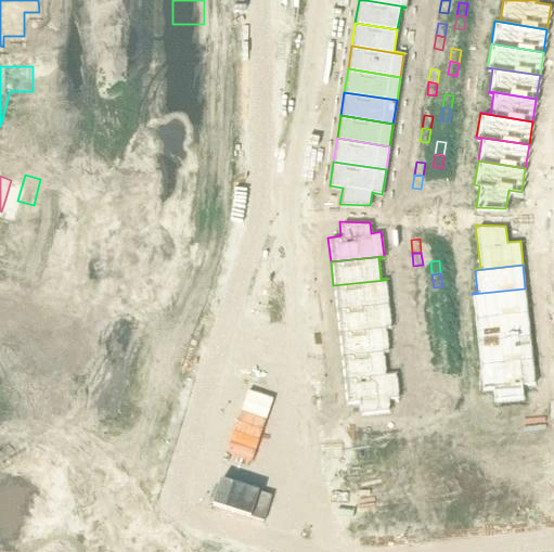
[(386,280),(333,285),(335,308),(388,303),(386,280)]
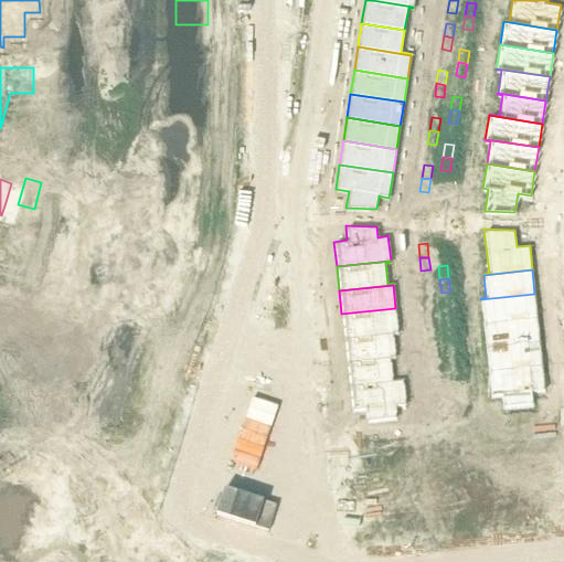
[(433,290),(423,292),(425,305),(434,304),(433,290)]
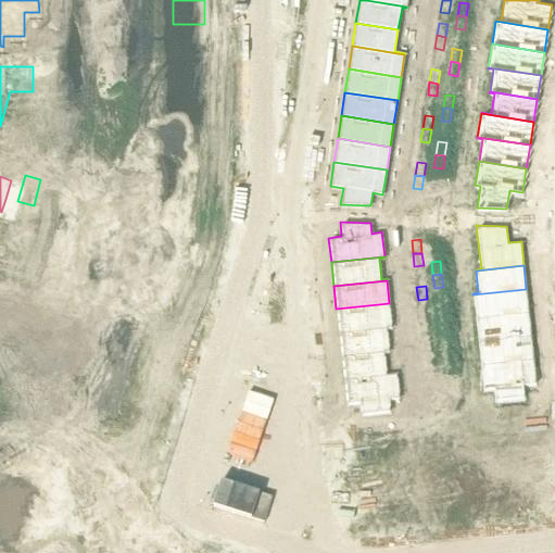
[(526,289),(472,294),(476,317),(529,312),(526,289)]
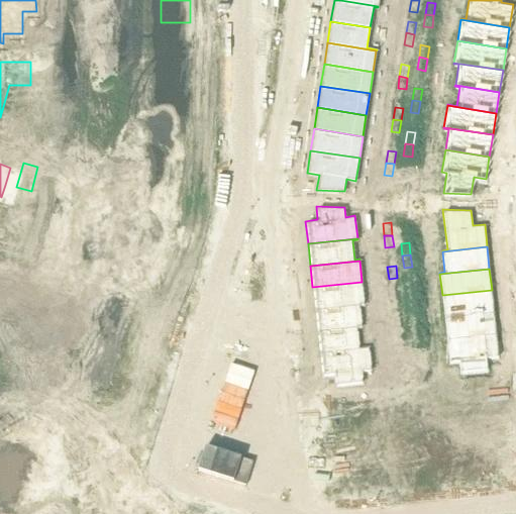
[(397,278),(389,279),(390,291),(398,290),(397,278)]
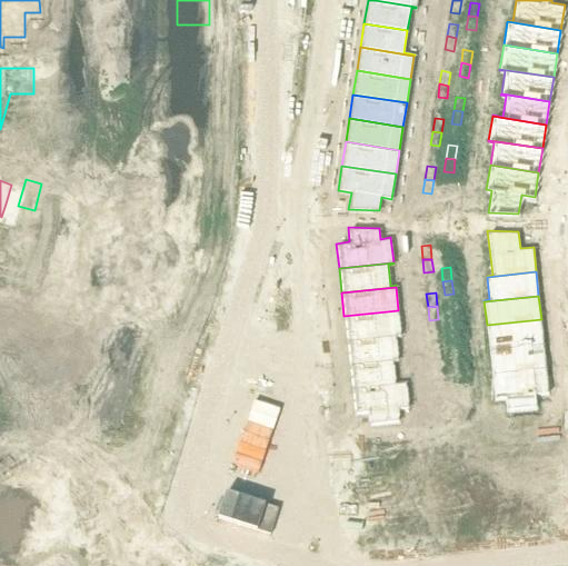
[(398,310),(344,316),(347,340),(400,334),(398,310)]
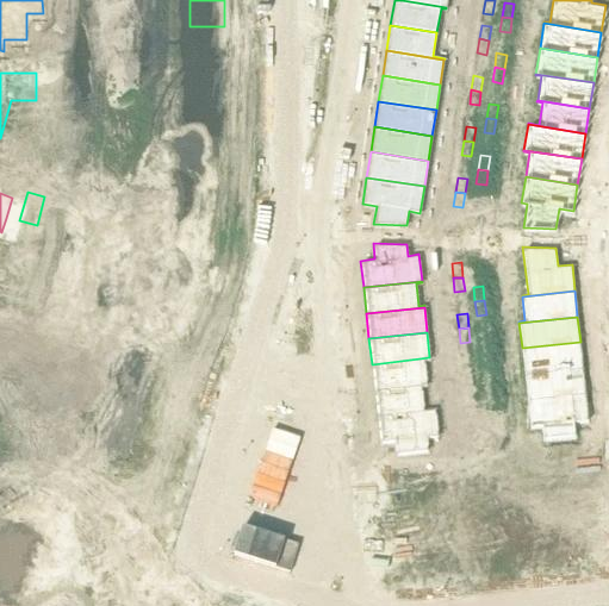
[(489,337),(479,338),(480,353),(490,351),(489,337)]
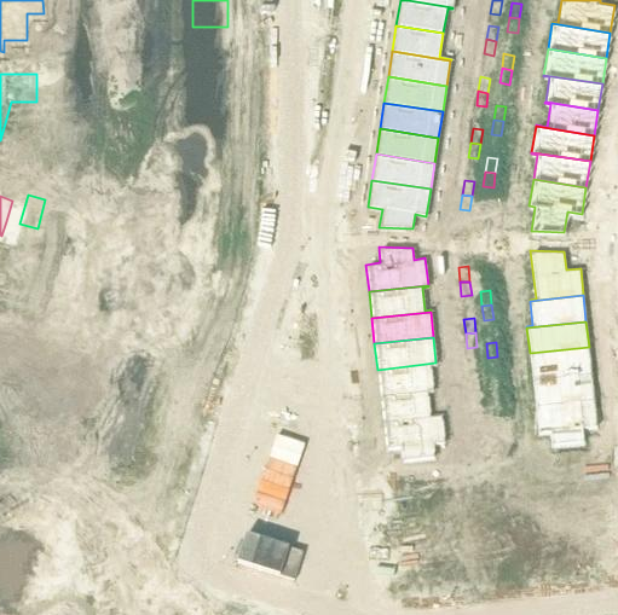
[(589,347),(530,353),(532,379),(591,372),(589,347)]
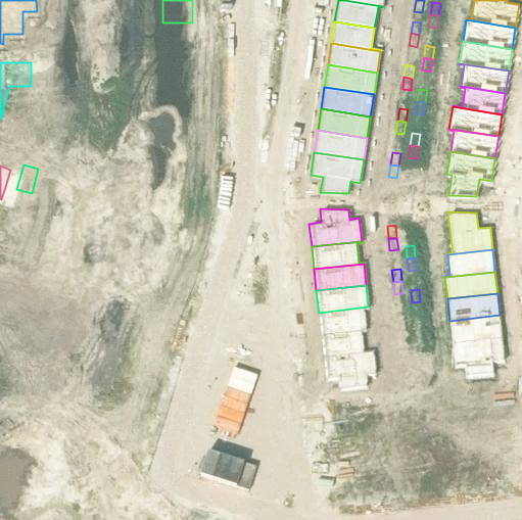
[(420,301),(412,302),(413,315),(421,314),(420,301)]
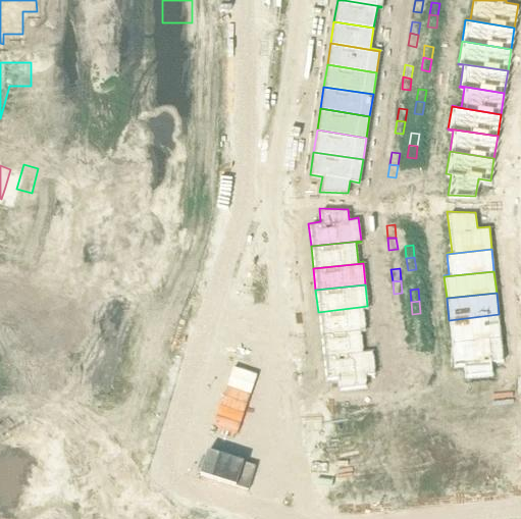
[(367,306),(318,312),(320,333),(365,328),(363,308),(368,308),(367,306)]
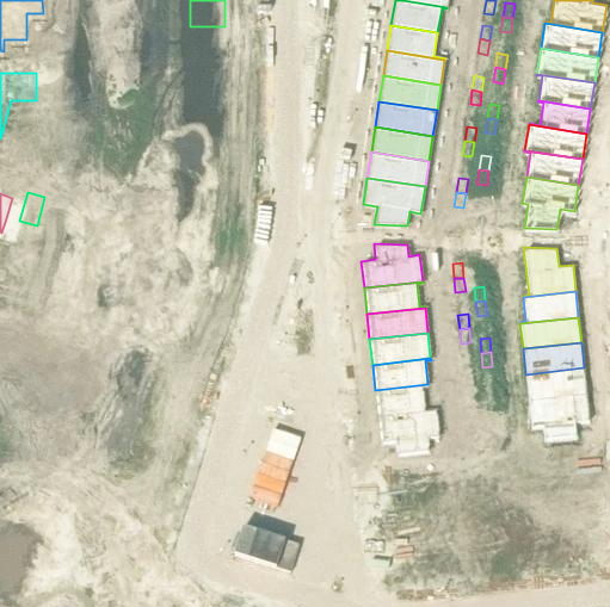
[(473,365),(463,366),(464,381),(474,379),(473,365)]
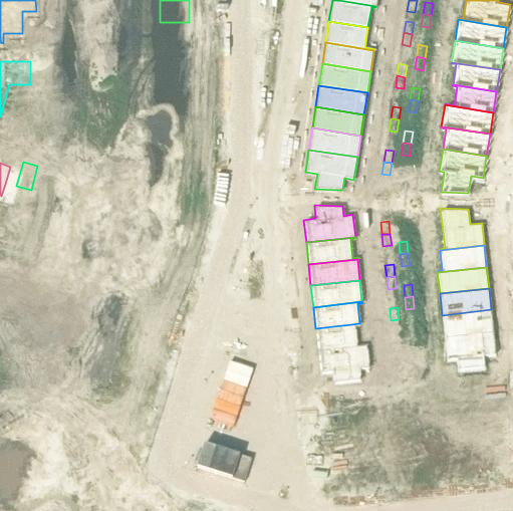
[(491,309),(442,315),(444,336),(493,331),(491,309)]
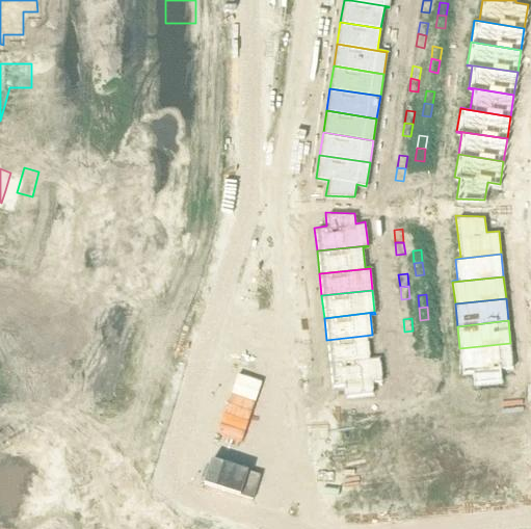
[(413,331),(404,332),(406,344),(415,343),(413,331)]
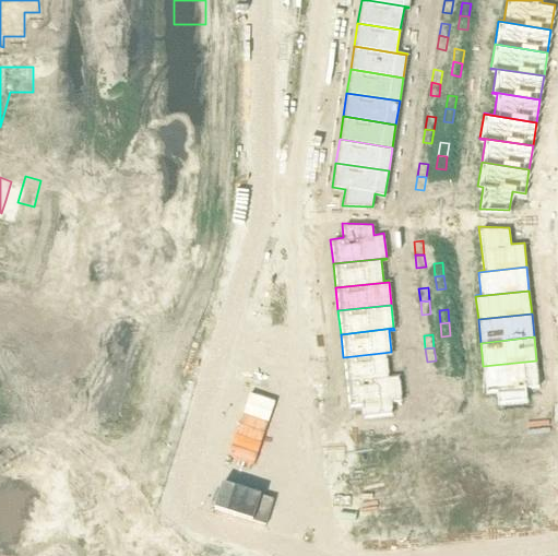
[(391,352),(343,357),(345,381),(399,375),(399,374),(388,375),(386,354),(391,353),(391,352)]
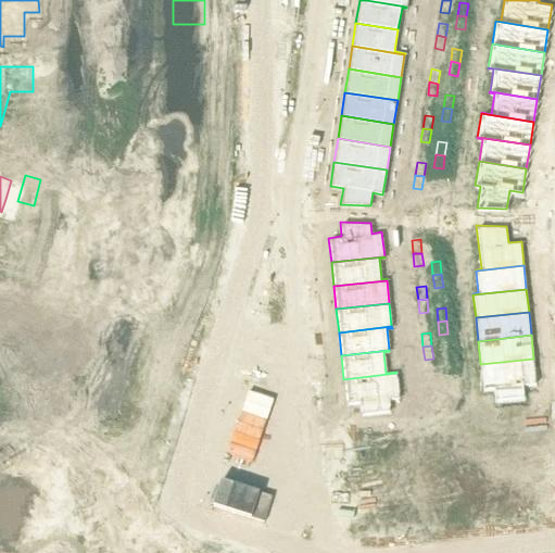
[(450,354),(441,355),(443,368),(452,367),(450,354)]
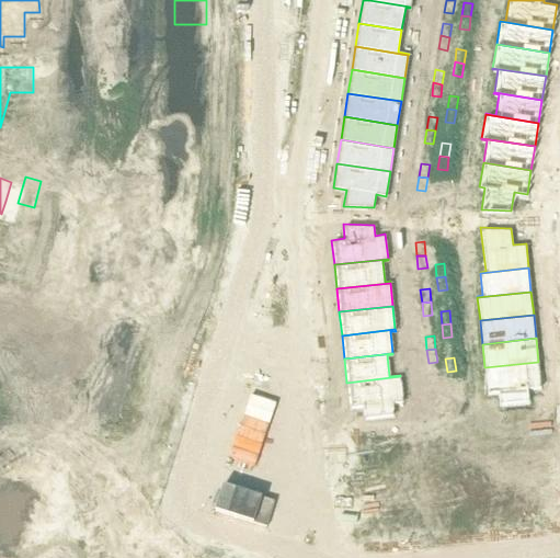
[(538,362),(484,367),(488,393),(498,391),(500,403),(529,400),(528,388),(541,386),(538,362)]
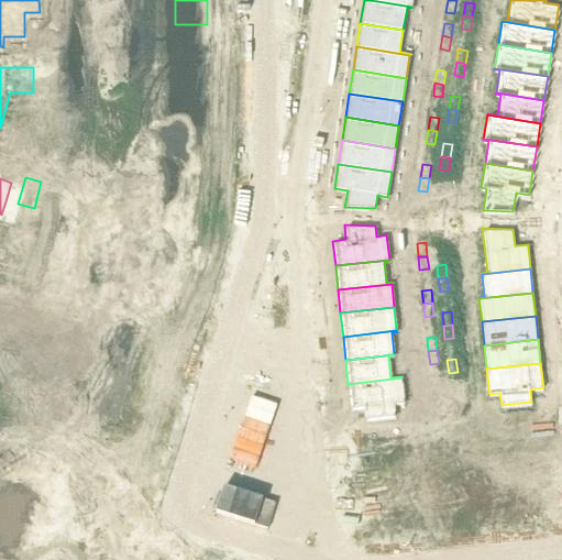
[(458,372),(449,373),(450,386),(459,385),(458,372)]
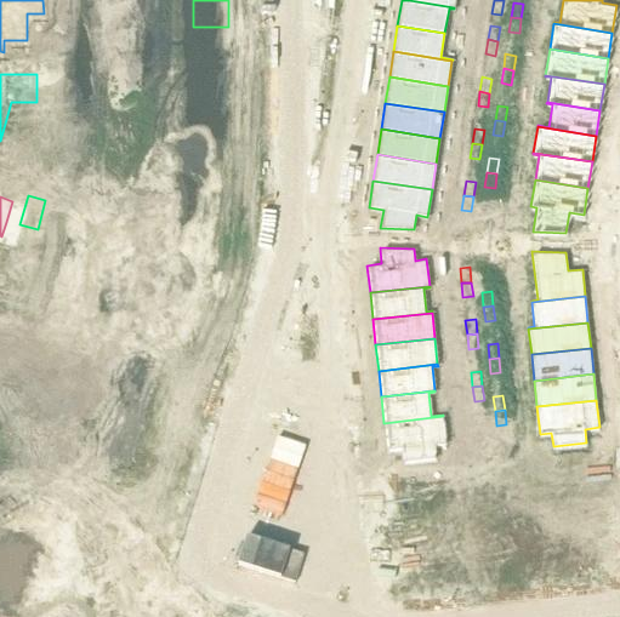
[(485,412),(476,413),(477,428),(487,427),(485,412)]
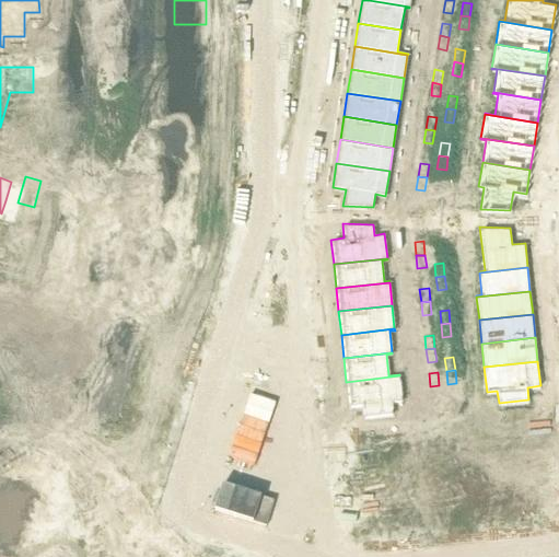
[(399,375),(346,382),(349,406),(362,405),(363,417),(393,414),(392,402),(402,401),(399,375)]
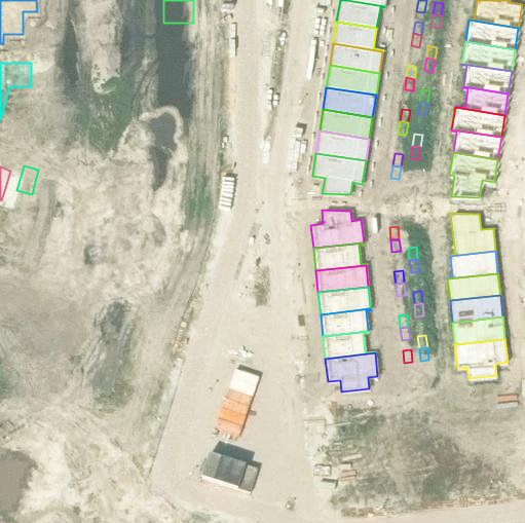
[(500,426),(475,428),(480,484),(505,481),(504,465),(524,463),(524,434),(501,437),(500,426)]
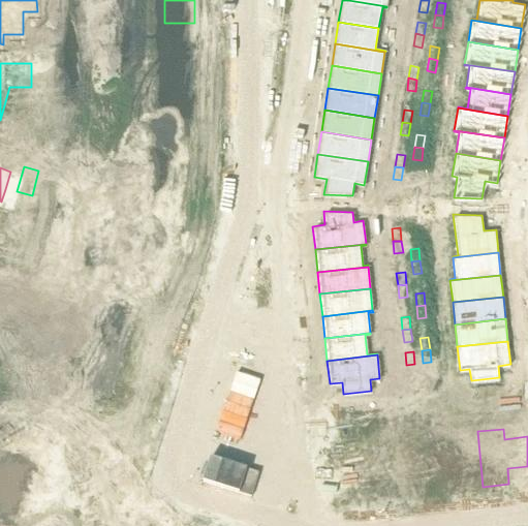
[(453,444),(428,447),(431,476),(456,473),(458,489),(483,487),(477,431),(476,431),(477,441),(453,443),(453,444)]
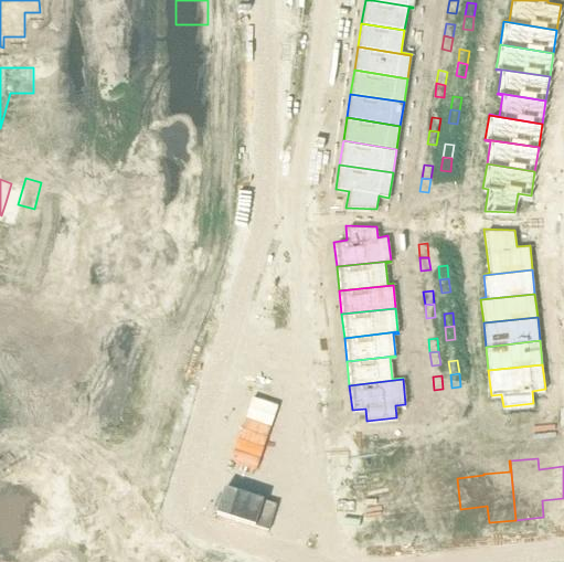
[(428,469),(401,473),(407,531),(435,528),(433,512),(460,509),(457,478),(429,481),(428,469)]
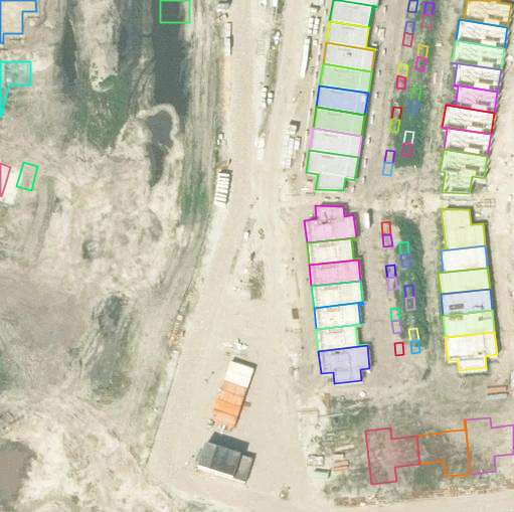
[(341,443),(316,446),(319,475),(345,472),(346,487),(371,484),(365,431),(340,433),(341,443)]
